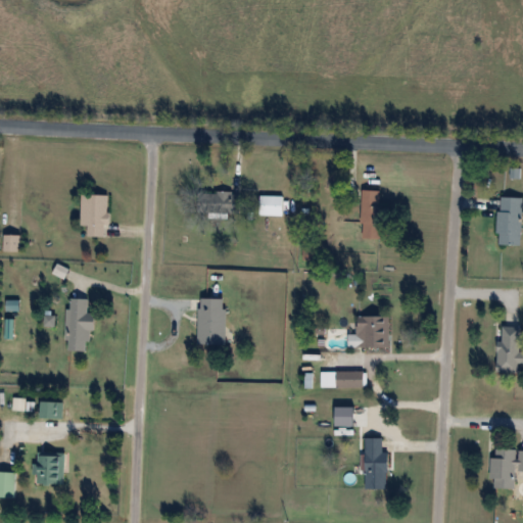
[(382,239),(383,220),(390,220),(391,207),(381,206),(381,190),(363,190),(362,239),(382,239)]
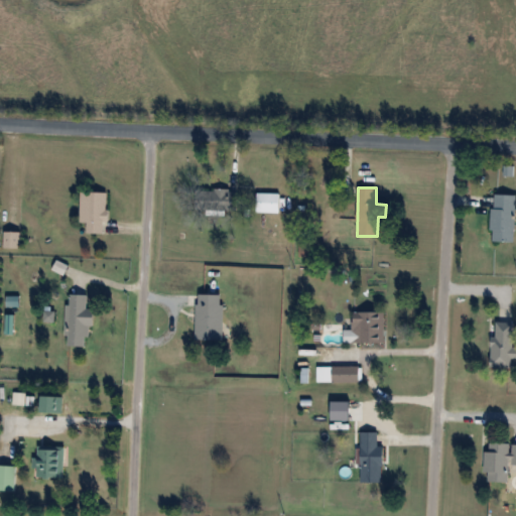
[(239,189),(209,189),(209,211),(239,211),(239,189)]
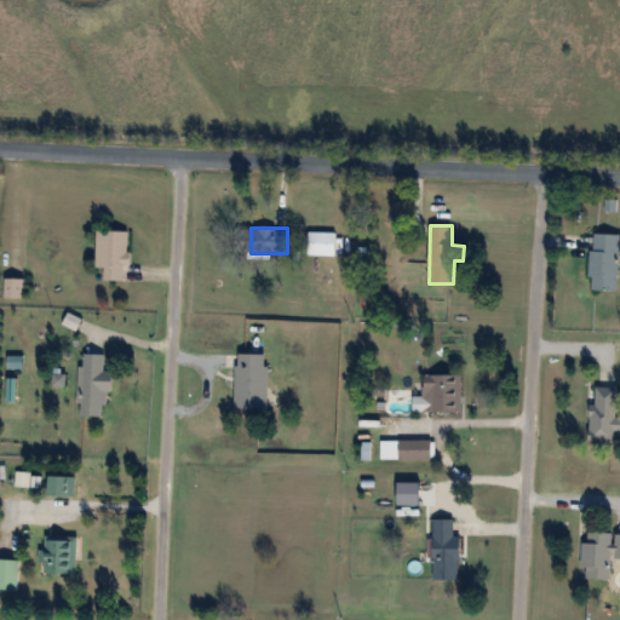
[(128,281),(128,231),(98,231),(98,268),(105,268),(105,281),(128,281)]
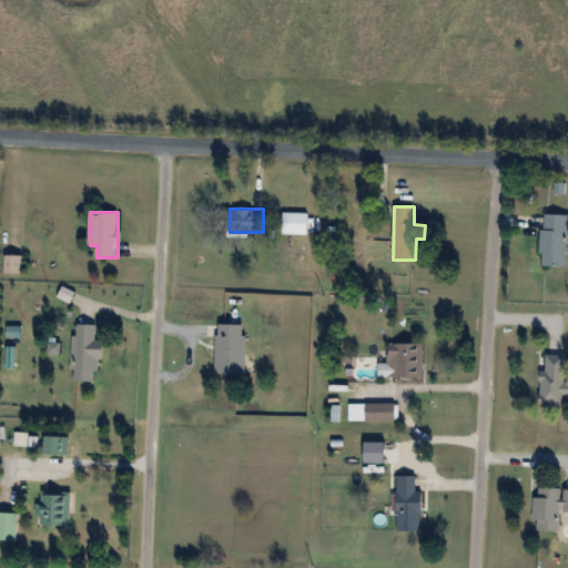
[(308,213),(282,213),(282,234),(308,234),(308,213)]
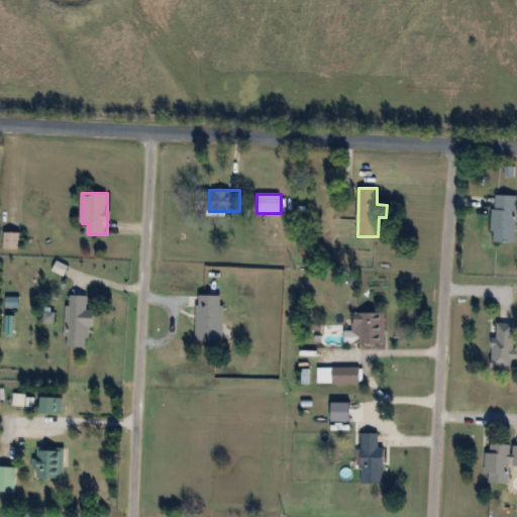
[(516,242),(516,195),(495,195),(495,242),(516,242)]
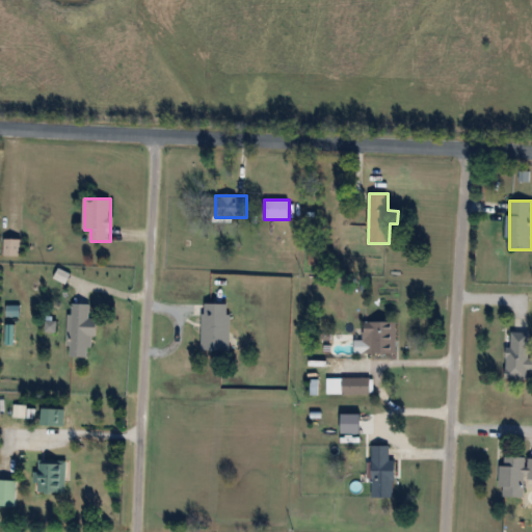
[(22,257),(22,239),(4,239),(4,257),(22,257)]
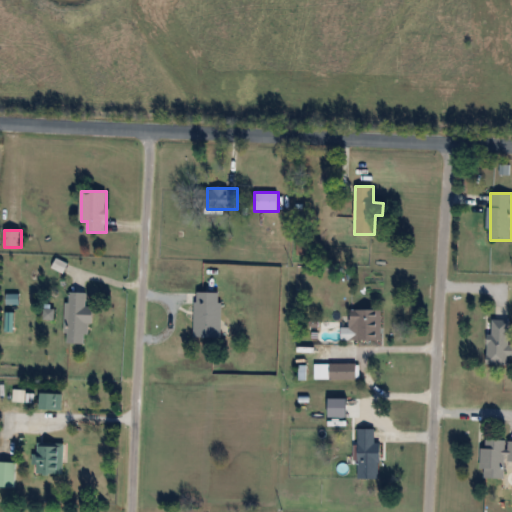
[(222,337),(222,291),(196,291),(196,337),(222,337)]
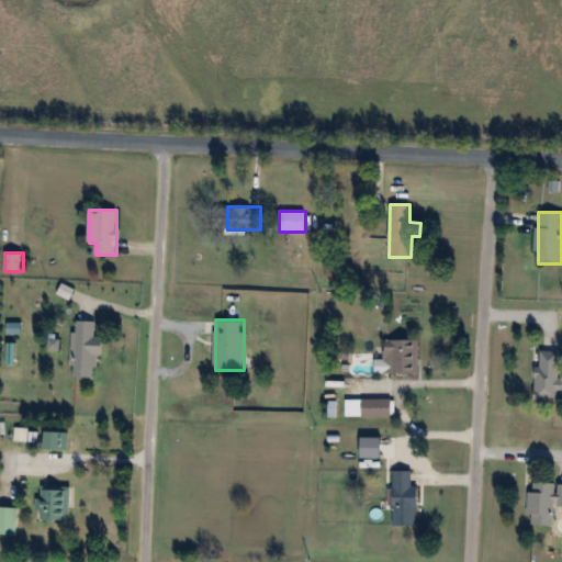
[(103,336),(94,336),(94,321),(74,321),(74,375),(96,377),(97,356),(103,356),(103,336)]
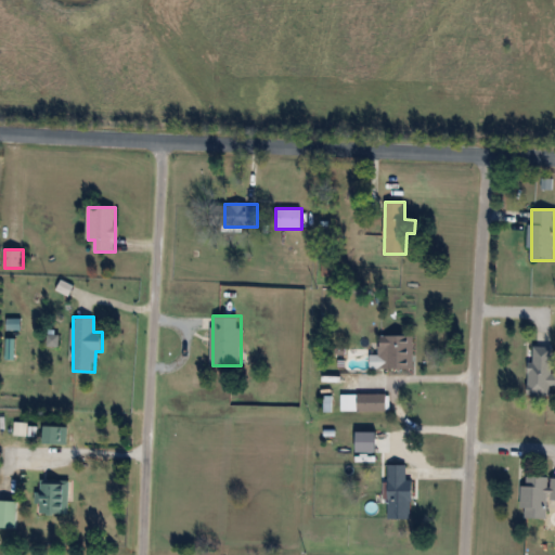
[(371,355),(371,368),(414,368),(414,334),(382,334),(382,355),(371,355)]
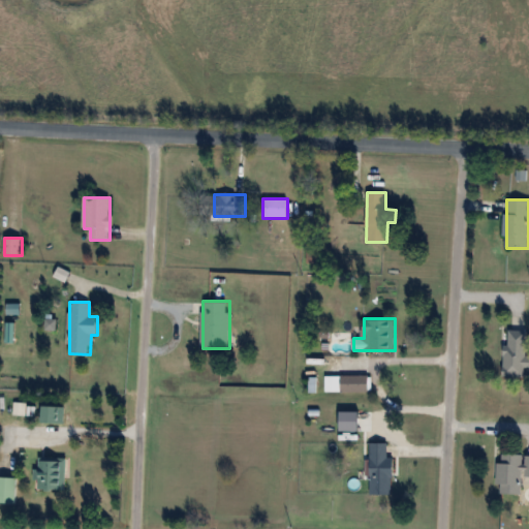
[(528,330),(506,330),(505,376),(526,376),(526,367),(528,367),(528,354),(528,355),(528,330)]
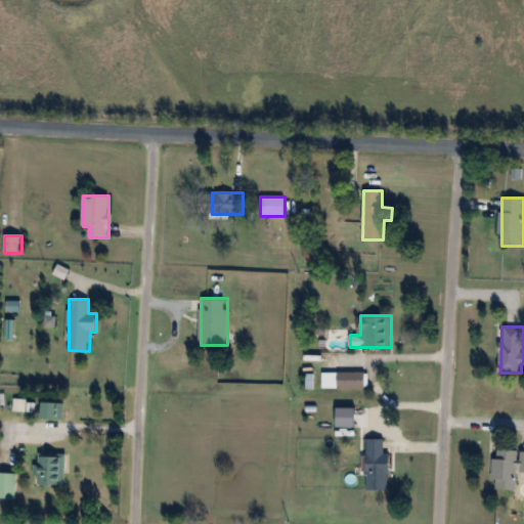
[(366,372),(323,372),(323,388),(366,388),(366,372)]
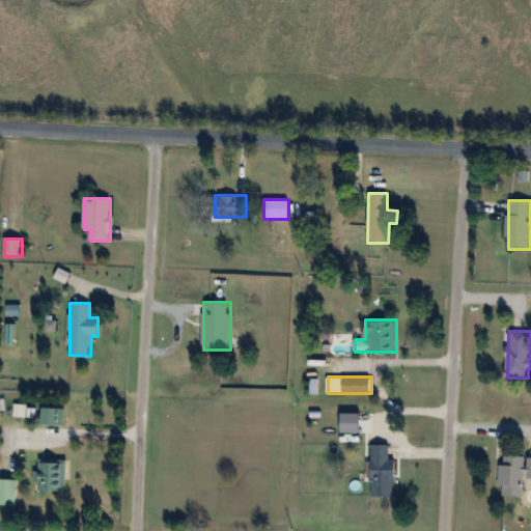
[(25,415),(25,406),(14,406),(14,415),(25,415)]
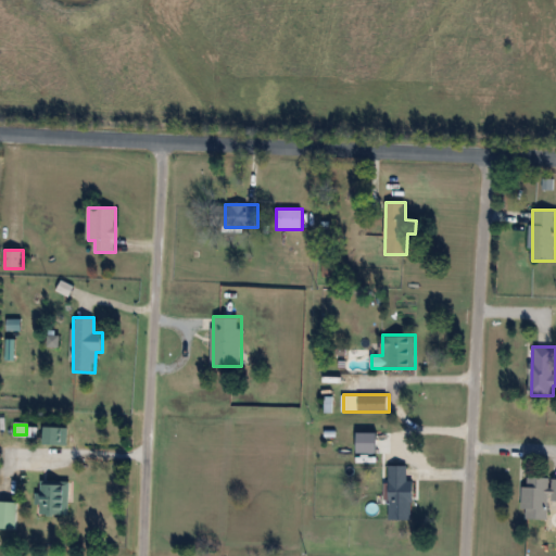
[(46,443),(64,443),(64,426),(46,426),(46,443)]
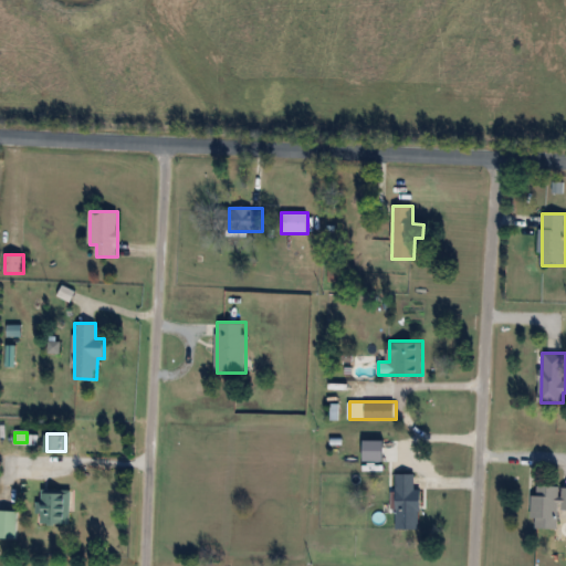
[(420,528),(420,490),(415,490),(415,473),(397,473),(397,528),(420,528)]
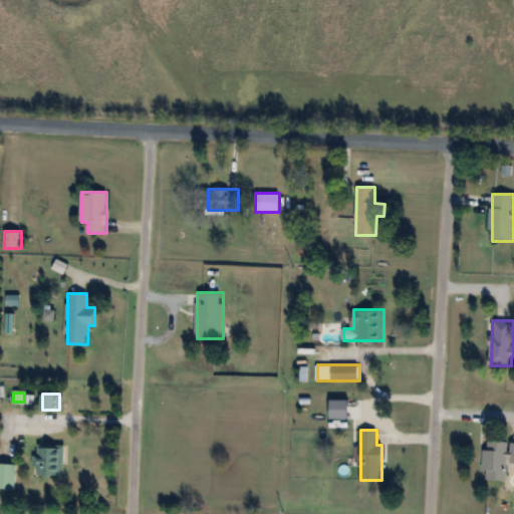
[(485,480),(508,480),(508,441),(485,441),(485,480)]
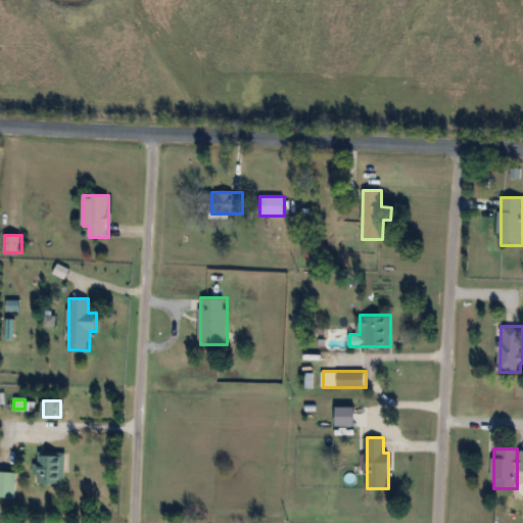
[(65,484),(65,452),(38,452),(38,484),(65,484)]
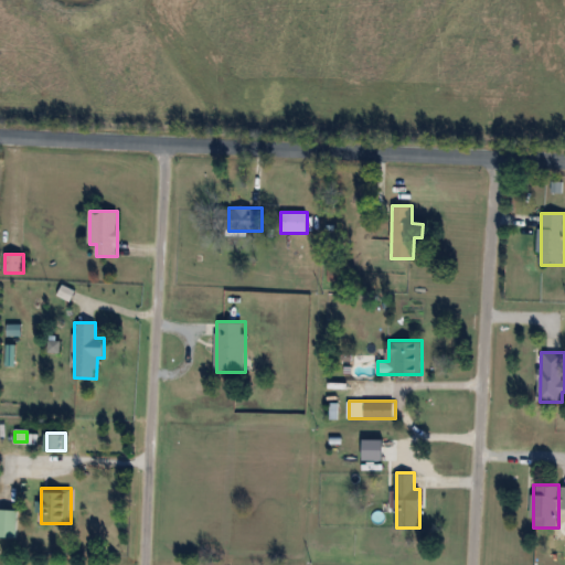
[(0,536),(19,536),(19,510),(0,509),(0,536)]
